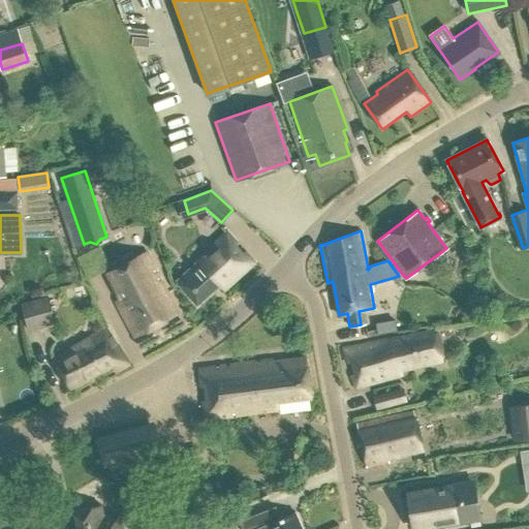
[(176,281),(197,305),(219,284),(223,289),(253,262),(244,252),(241,255),(232,246),(236,243),(227,232),(208,250),(209,252),(176,281)]
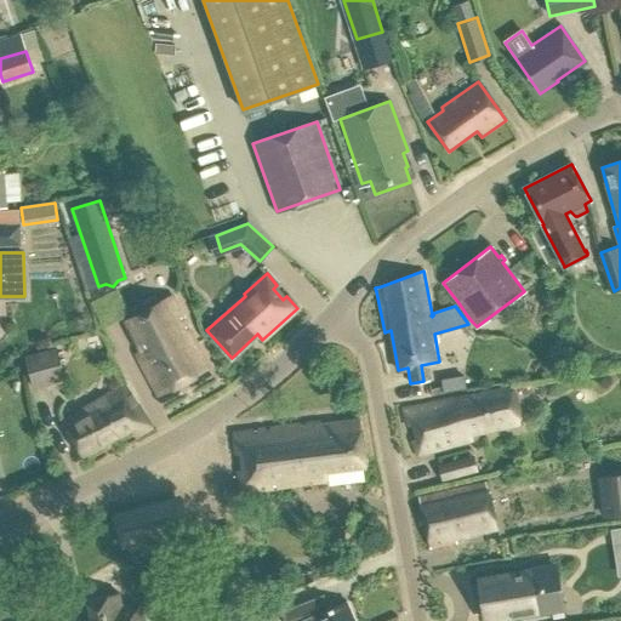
[(170,296),(126,320),(142,351),(137,353),(159,394),(209,368),(170,296)]
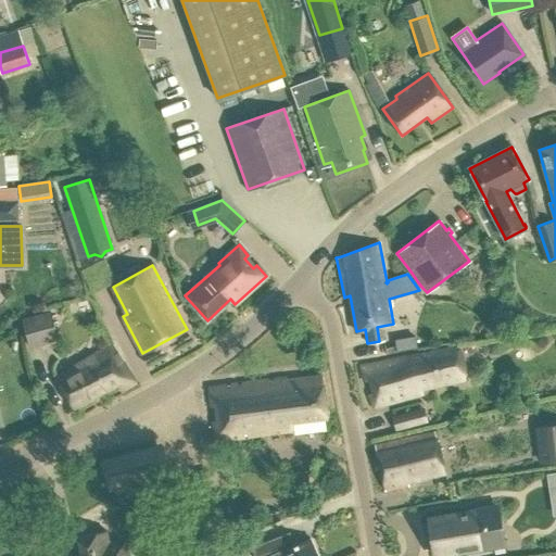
[(23,323),(32,350),(59,341),(50,315),(23,323)]
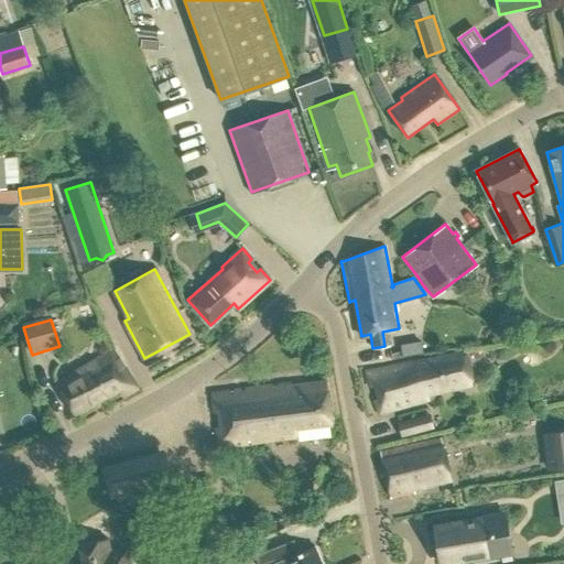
[(421,342),(401,345),(403,355),(423,353),(421,342)]
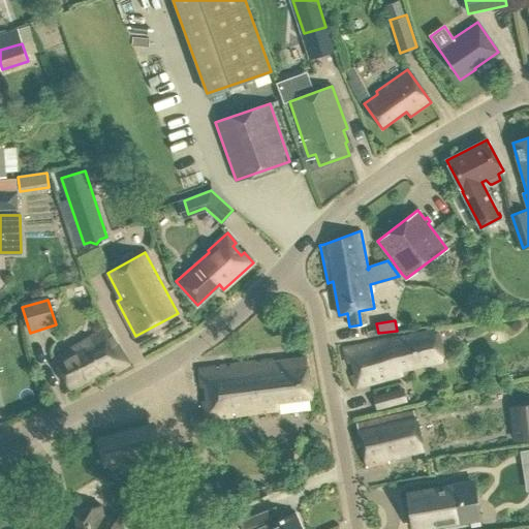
[(55,361),(72,387),(111,363),(116,370),(128,362),(105,328),(55,361)]
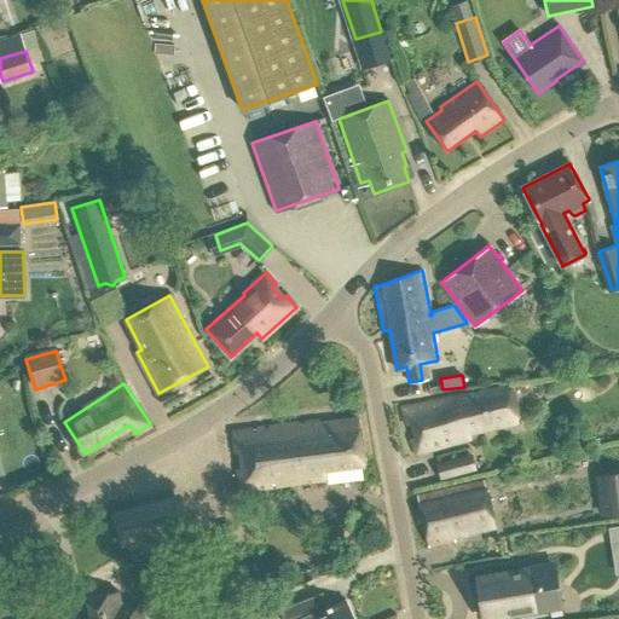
[(513,386),(408,405),(400,406),(405,424),(423,420),(427,433),(410,439),(416,453),(473,438),(472,432),(520,421),(513,386)]
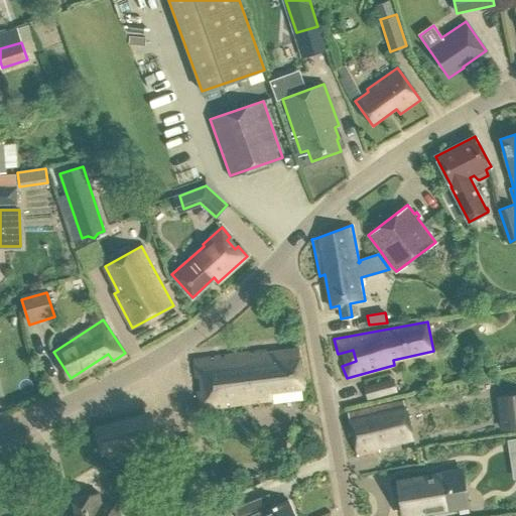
[(198,391),(200,408),(272,399),(271,391),(303,387),(298,349),(266,353),(265,351),(194,359),(196,377),(207,376),(209,389),(198,391)]
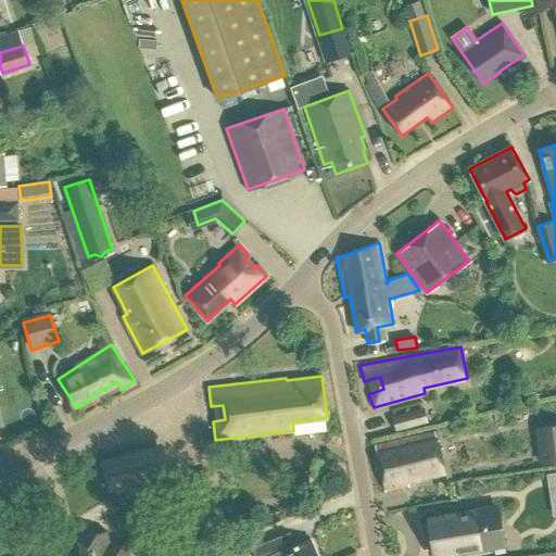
[(393,417),(396,429),(428,420),(425,409),(393,417)]
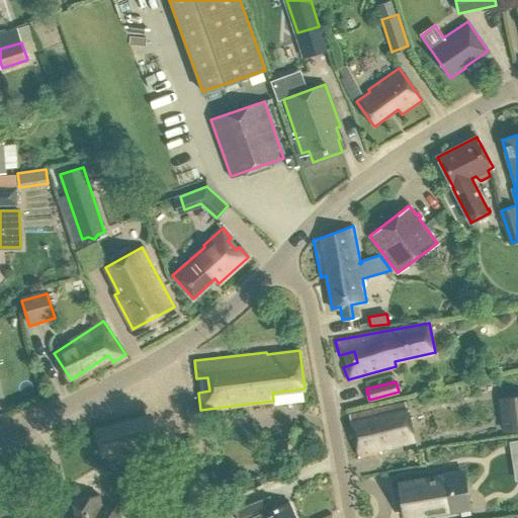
[(351,405),(367,398),(361,385),(346,393),(351,405)]
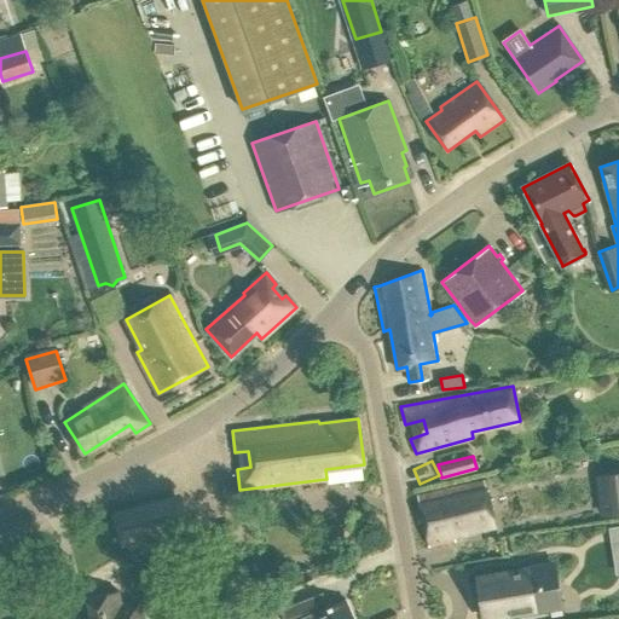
[(618,512),(618,473),(615,474),(618,496),(601,497),(603,514),(618,512)]
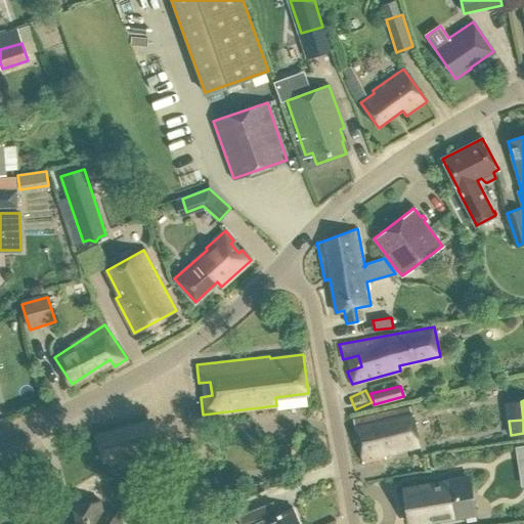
[(384,453),(419,446),(409,406),(352,420),(362,463),(385,457),(384,453)]
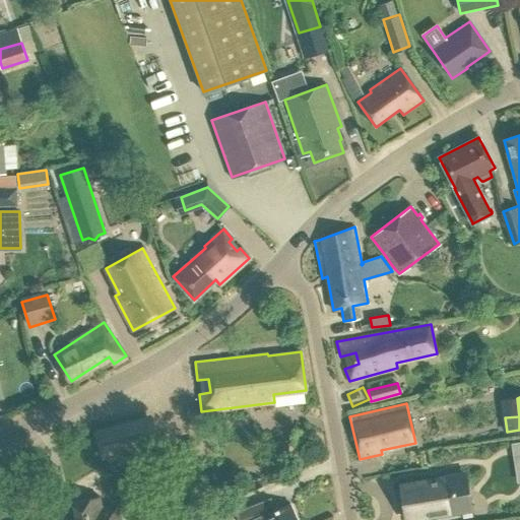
[(98,428),(105,455),(154,441),(147,414),(98,428)]
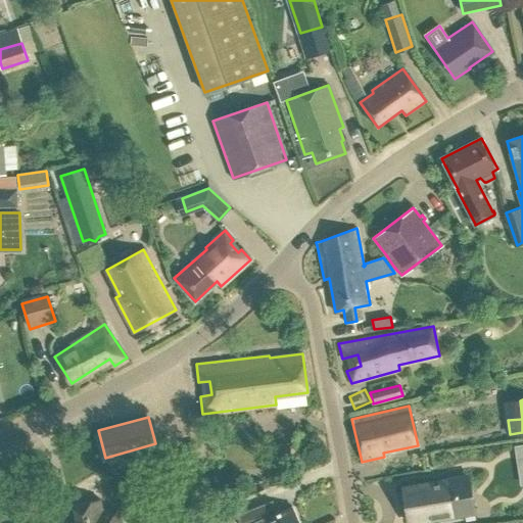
[(300,450),(288,447),(285,462),(296,464),(300,450)]
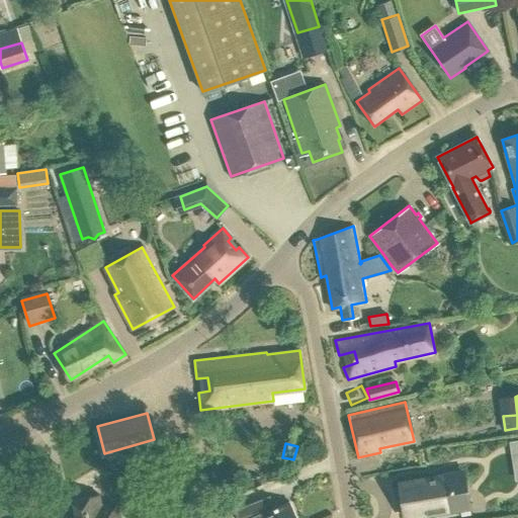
[(442,512),(441,509),(468,505),(462,472),(398,484),(404,516),(426,512),(427,515),(442,512)]
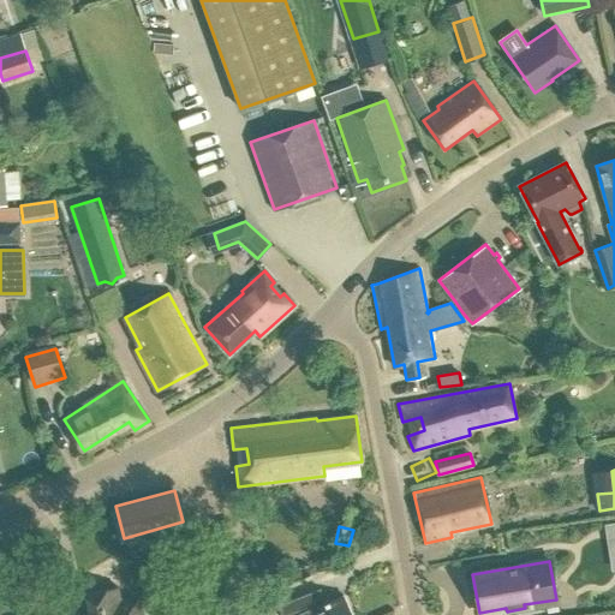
[(121,599),(118,586),(88,593),(91,610),(76,614),(75,614),(144,614),(139,595),(121,599)]
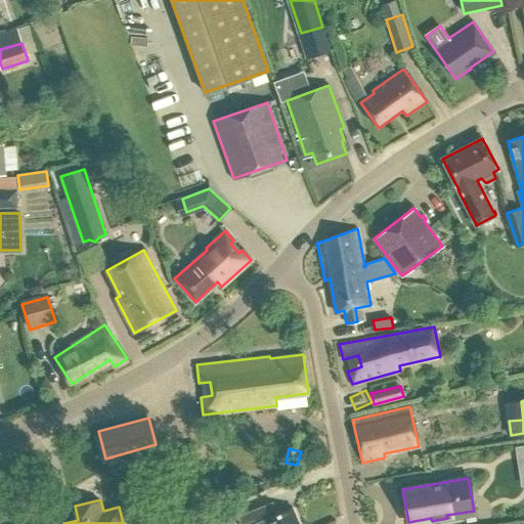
[(299,523),(293,507),(277,514),(272,501),(236,516),(239,523),(299,523)]
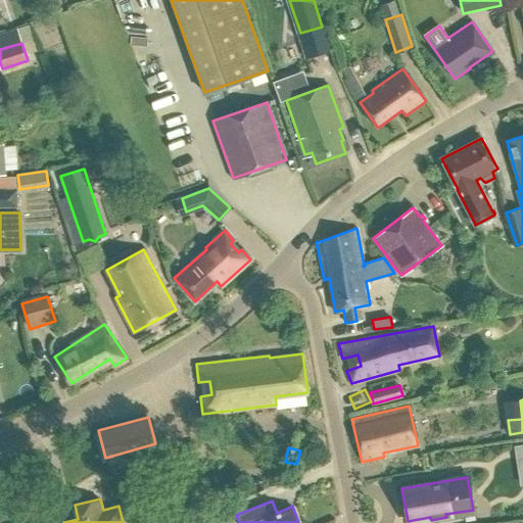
[(226,522),(233,520),(229,509),(193,522),(226,522)]
